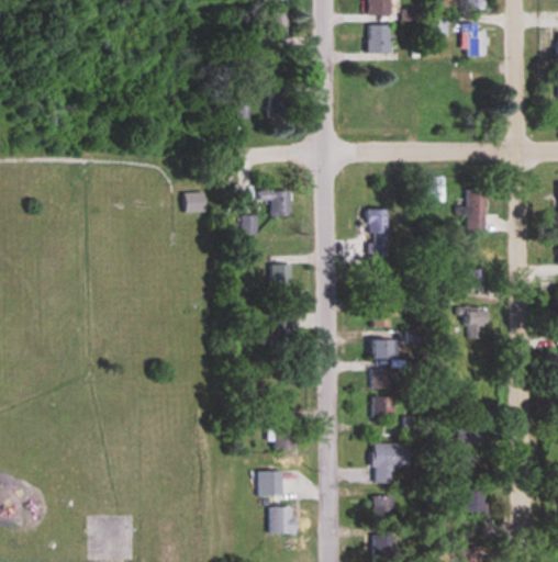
[(390,0),(366,0),(367,14),(390,14),(390,0)]
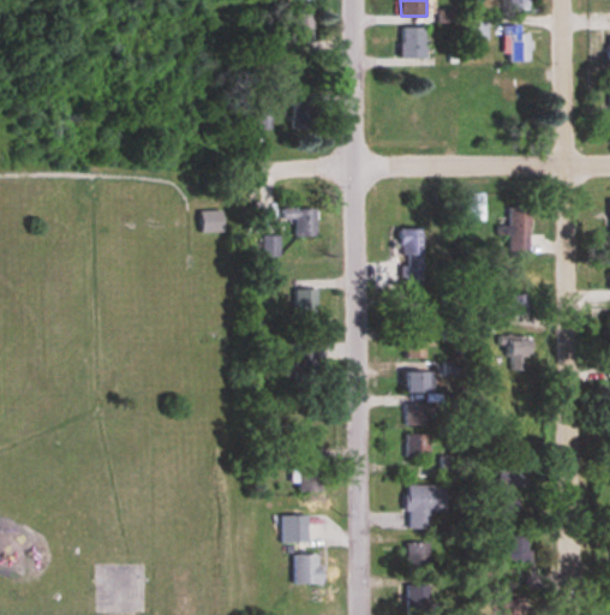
[(510,0),(510,11),(531,11),(531,0),(510,0)]
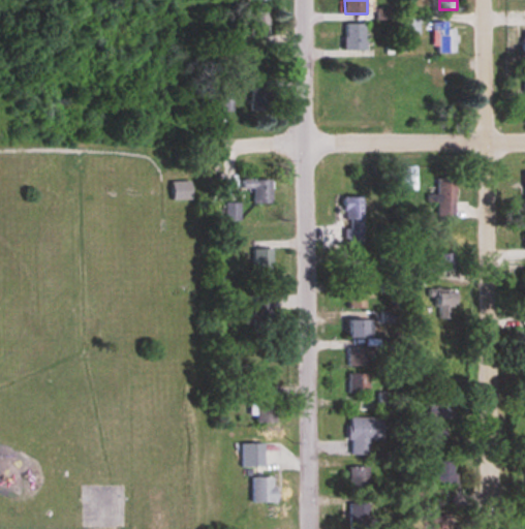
[(272,12),(251,12),(251,36),(272,36),(272,12)]
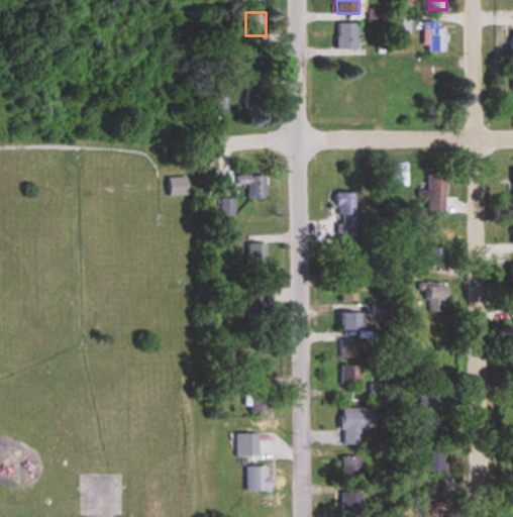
[(394,34),(413,34),(413,16),(394,16),(394,34)]
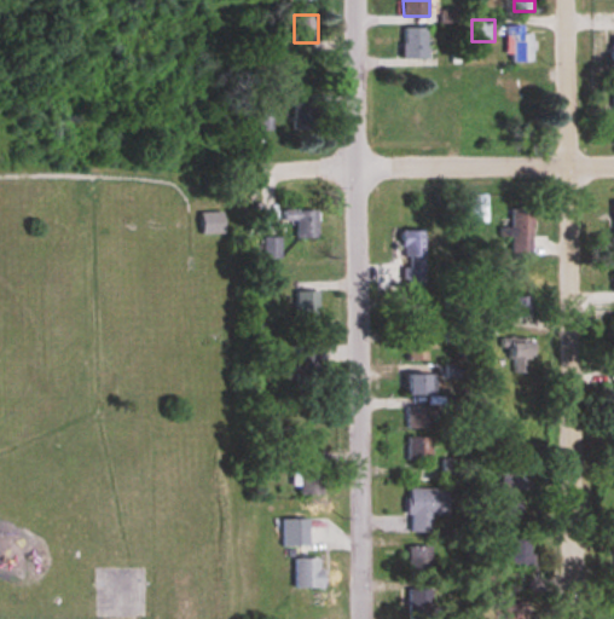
[(405,58),(429,58),(429,28),(405,28),(405,58)]
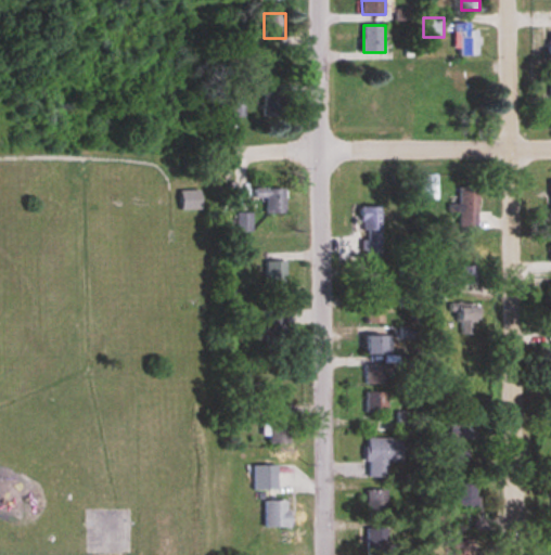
[(459,25),(459,55),(482,55),(482,25),(459,25)]
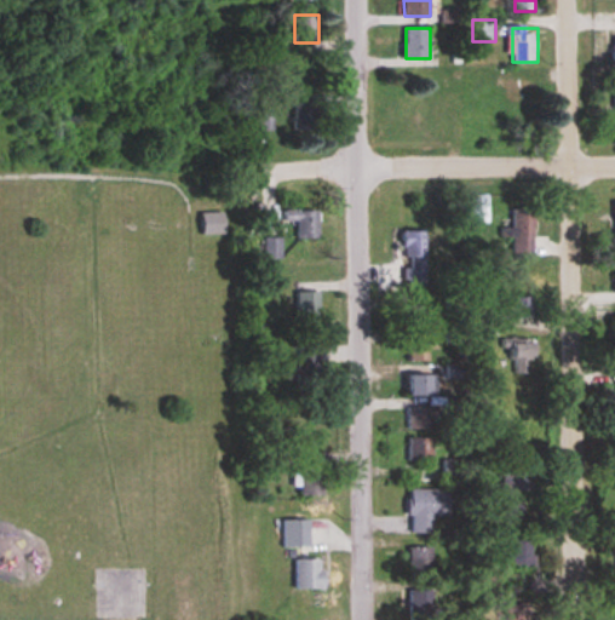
[(489,86),(506,86),(506,69),(489,69),(489,86)]
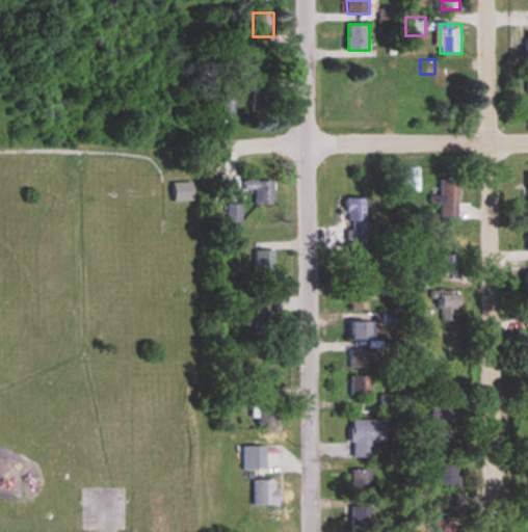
[(274,85),(261,86),(262,114),(275,114),(274,85)]
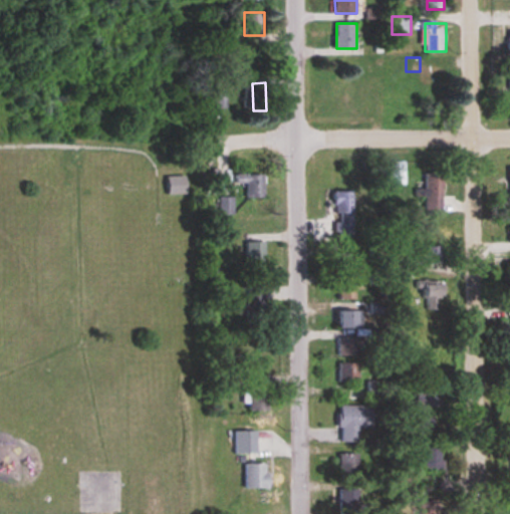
[(393,184),(407,184),(407,162),(393,163),(393,184)]
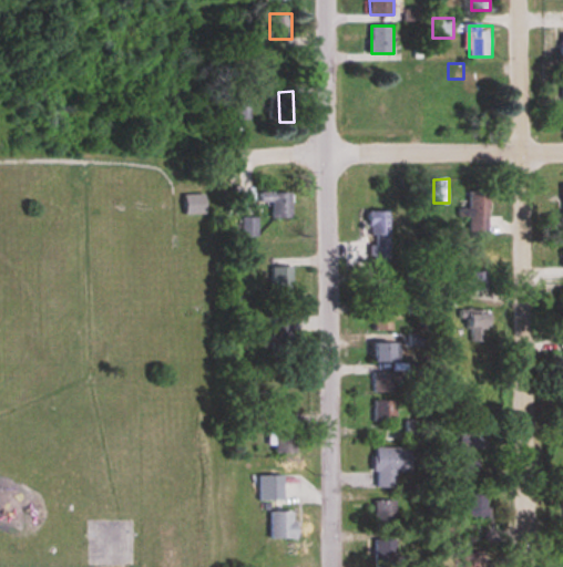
[(492,192),(472,192),(472,235),(492,235),(492,192)]
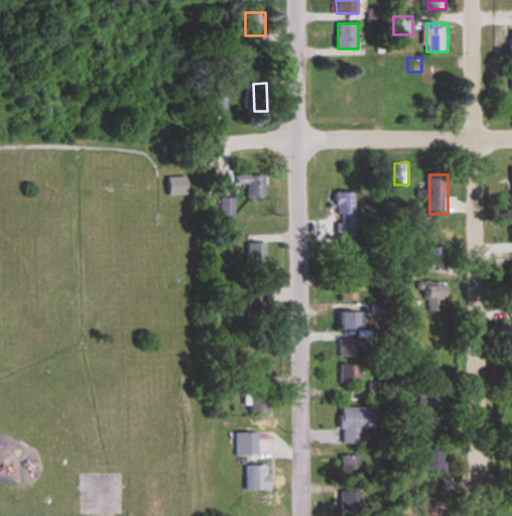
[(268,175),(239,175),(239,185),(250,185),(250,199),(268,199),(268,175)]
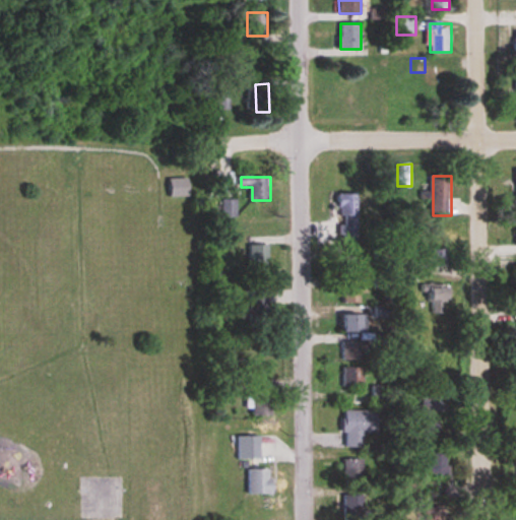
[(190,179),(173,179),(173,198),(190,198),(190,179)]
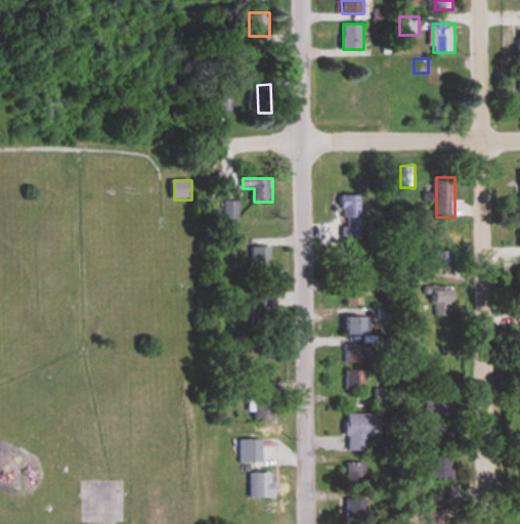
[(363,194),(343,195),(344,226),(343,226),(344,245),(364,245),(363,194)]
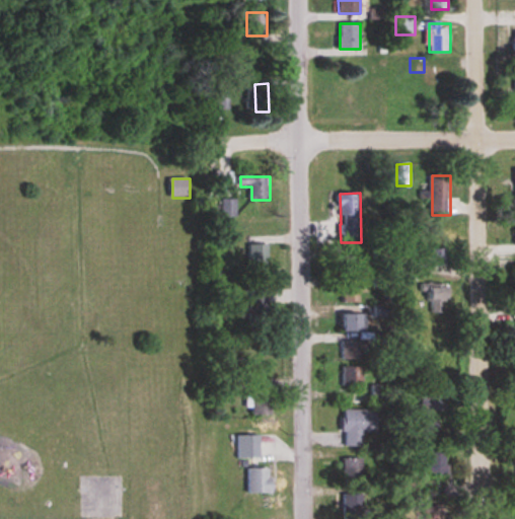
[(224,200),(224,217),(239,217),(239,200),(224,200)]
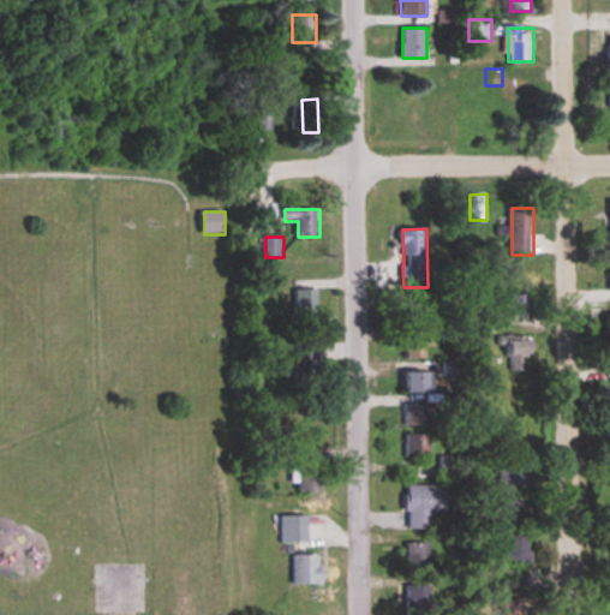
[(320,317),(320,291),(298,291),(298,317),(320,317)]
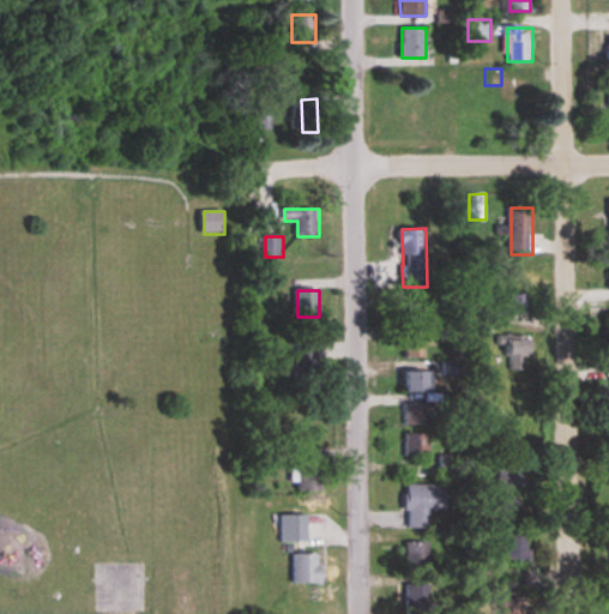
[(531,314),(531,294),(496,294),(496,314),(531,314)]
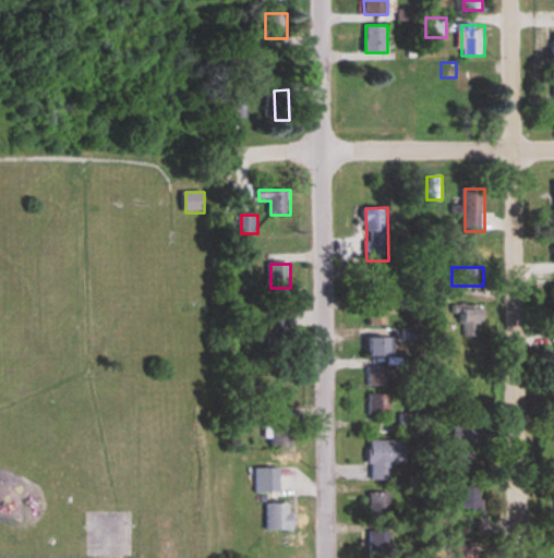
[(392,306),(370,306),(370,326),(393,326),(392,306)]
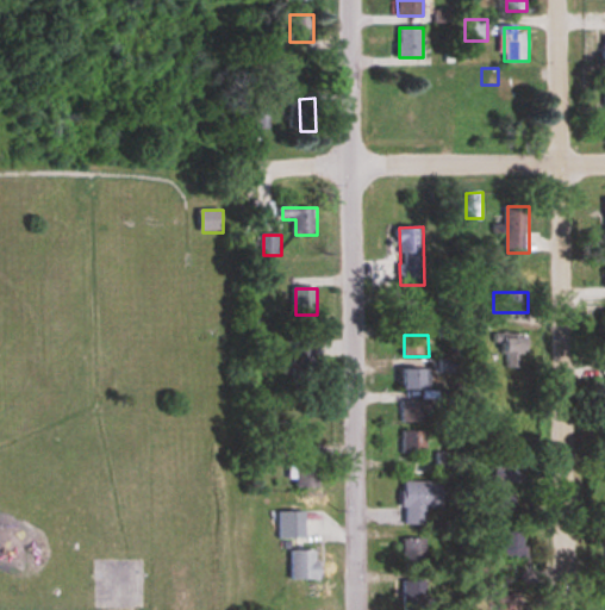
[(506,368),(523,368),(523,337),(506,337),(506,368)]
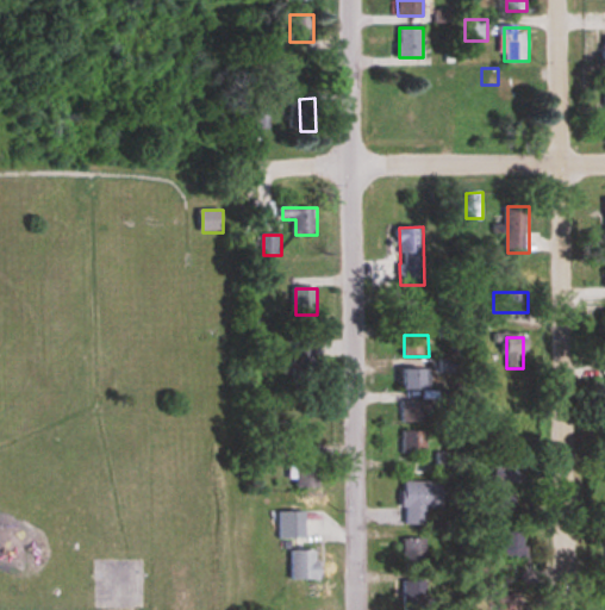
[(317,340),(294,340),(294,381),(317,381),(317,340)]
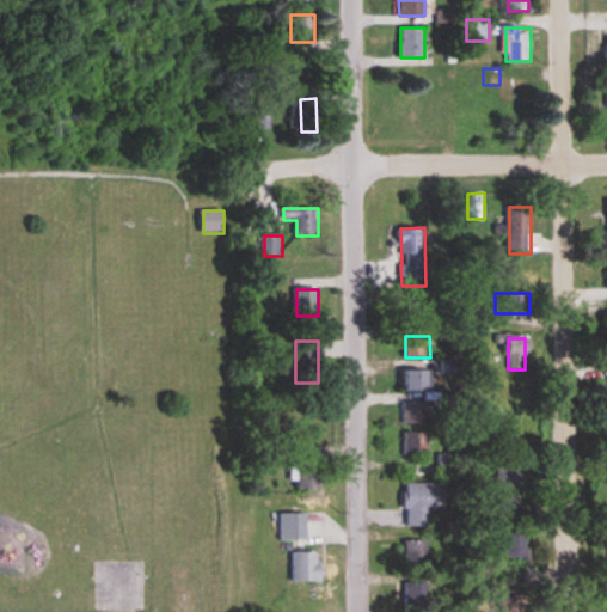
[(403,391),(435,391),(435,371),(404,369),(403,391)]
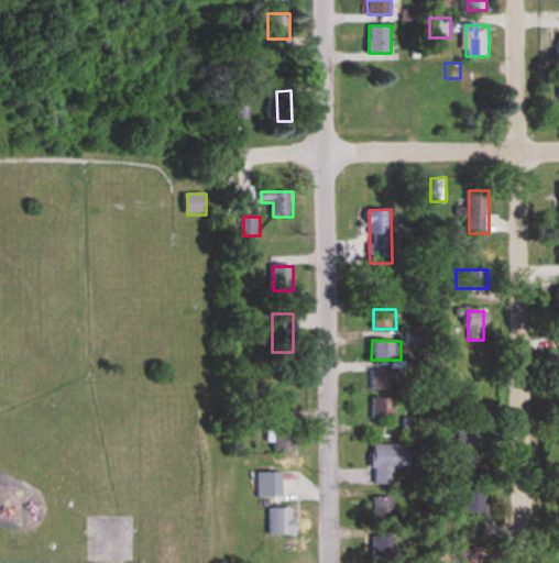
[(374,390),(396,390),(396,370),(374,370),(374,390)]
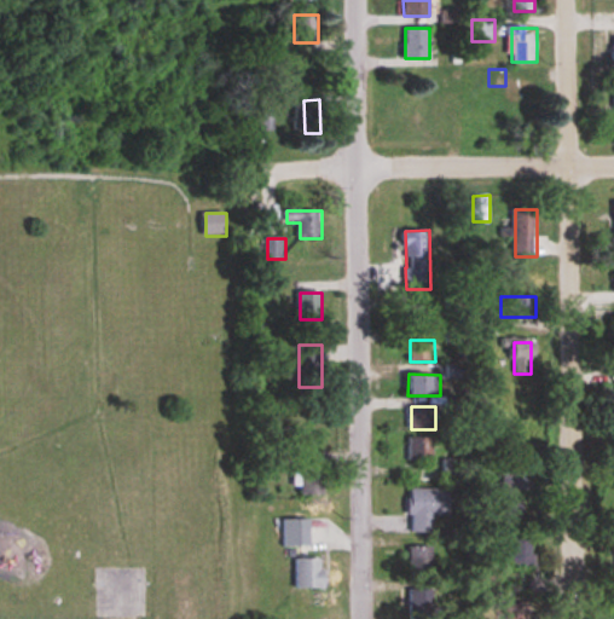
[(435,437),(410,437),(410,461),(435,461),(435,437)]
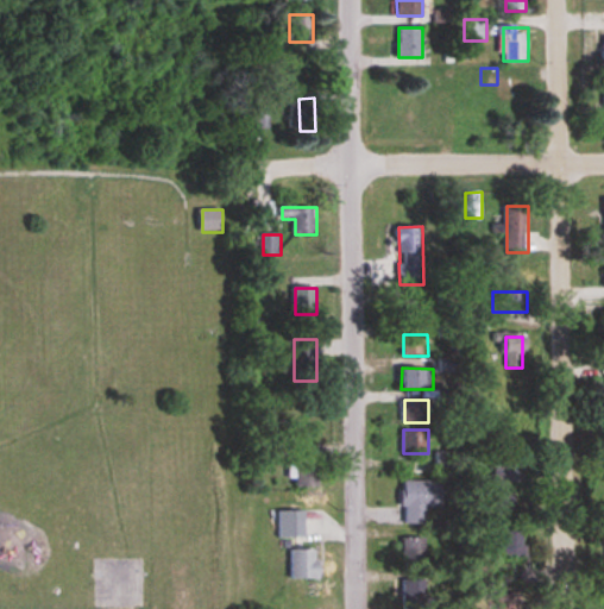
[(320,456),(297,456),(297,488),(320,488),(320,456)]
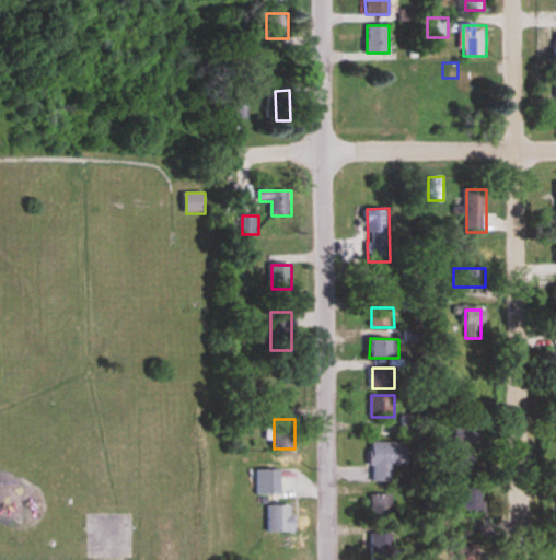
[(481,444),(481,422),(454,422),(454,470),(472,470),(472,444),(481,444)]
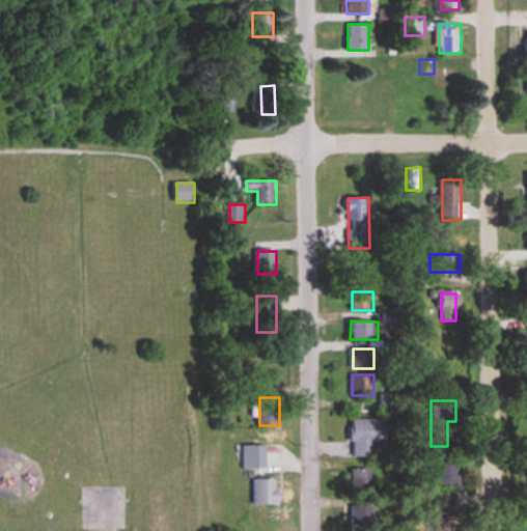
[(385,443),(385,420),(353,420),(353,456),(373,456),(373,443),(385,443)]
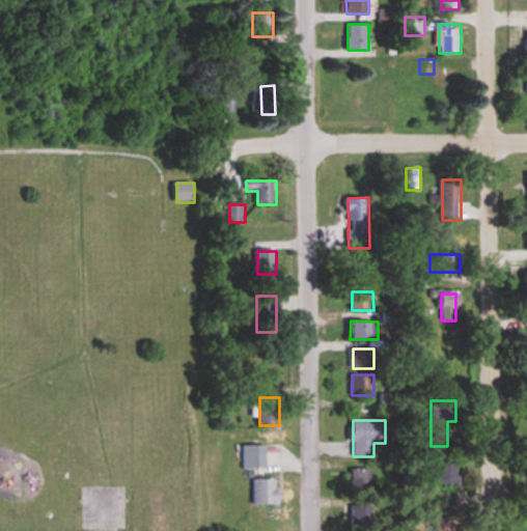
[(432,460),(432,475),(437,475),(437,487),(459,487),(459,460),(432,460)]
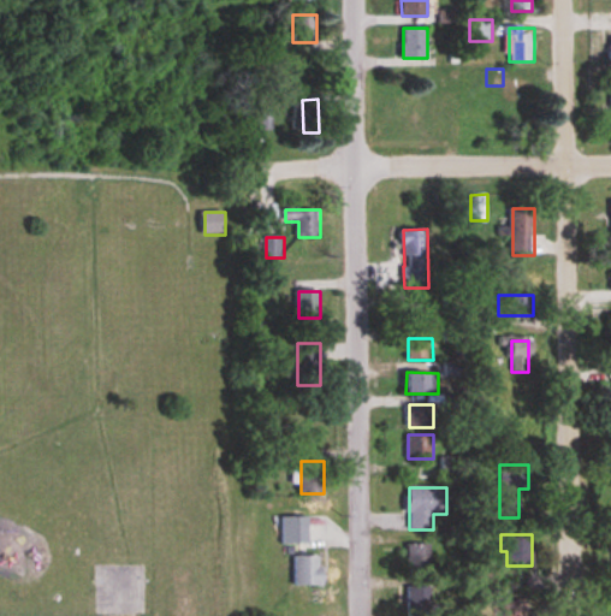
[(433,544),(409,544),(409,579),(433,579),(433,544)]
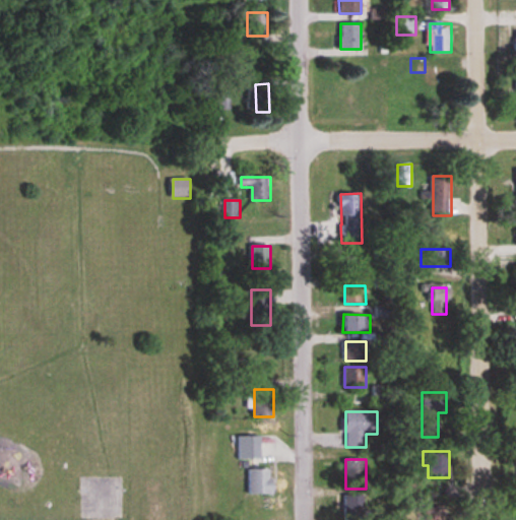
[(250,468),(250,494),(272,494),(272,468),(250,468)]
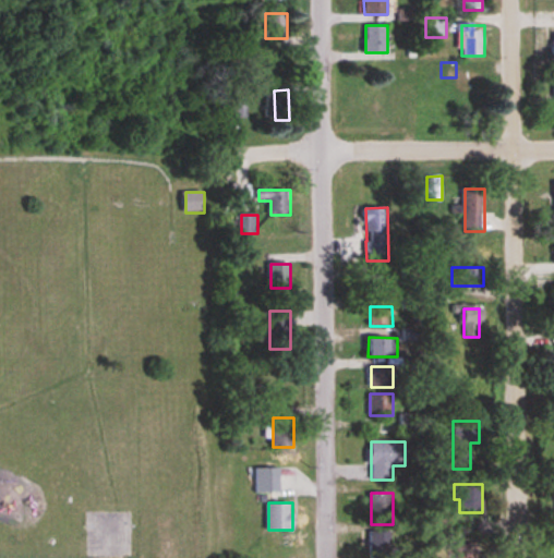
[(394,557),(395,533),(372,532),(371,557),(394,557)]
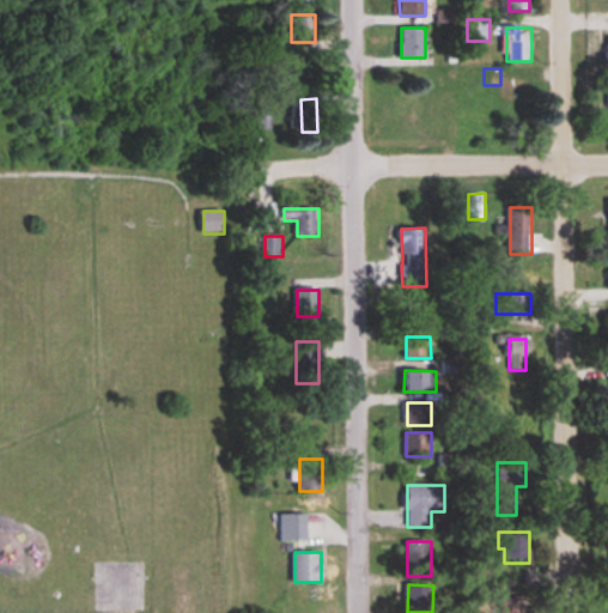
[(503,612),(523,612),(523,596),(503,596),(503,612)]
